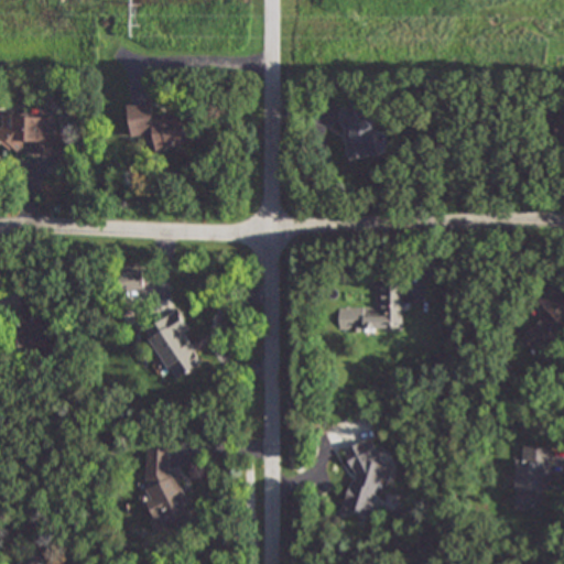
[(151,137),(152,151),(193,145),(188,114),(153,119),(151,102),(126,106),(130,139),(151,137)]
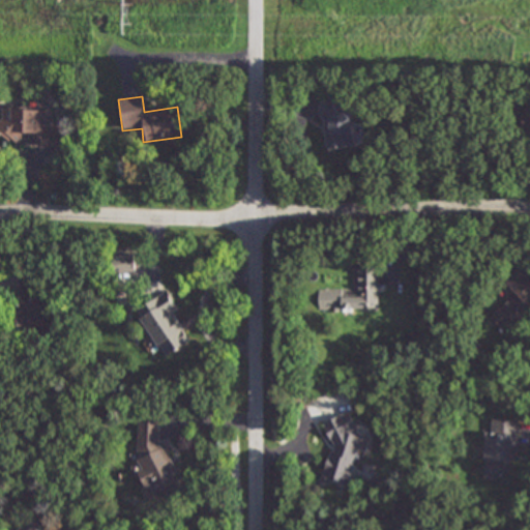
[(323,148),(352,147),(351,97),(322,97),(323,148)]
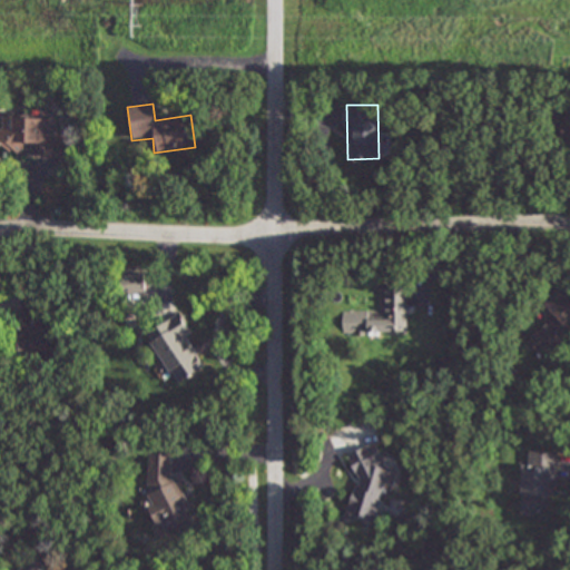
[(70,133),(49,133),(49,118),(0,116),(0,151),(27,153),(27,156),(69,157),(70,133)]
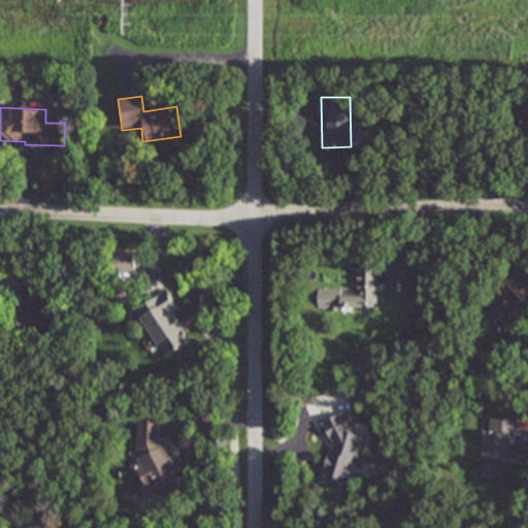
[(112,254),(112,271),(134,271),(134,254),(112,254)]
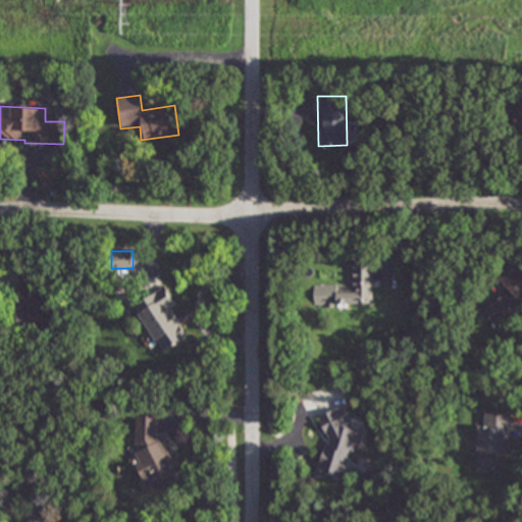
[(373,305),(372,262),(348,263),(349,284),(314,285),(314,306),(373,305)]
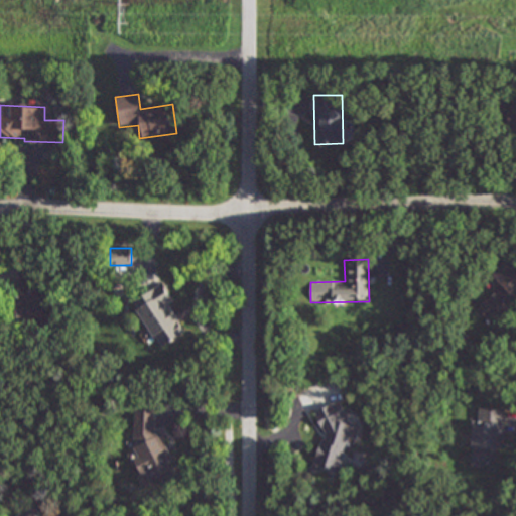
[(173,301),(162,283),(133,301),(160,348),(184,334),(166,305),(173,301)]
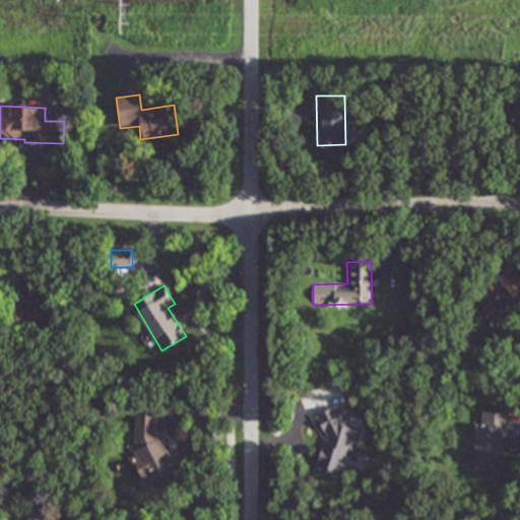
[(341,478),(350,444),(361,440),(364,430),(352,427),(342,403),(317,414),(326,437),(317,472),(341,478)]
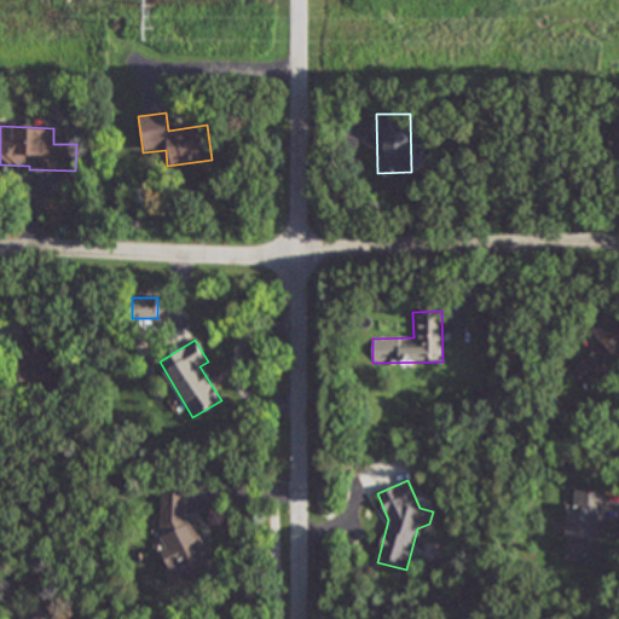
[(186,520),(187,486),(163,486),(162,544),(174,576),(194,577),(195,582),(214,574),(195,520),(186,520)]
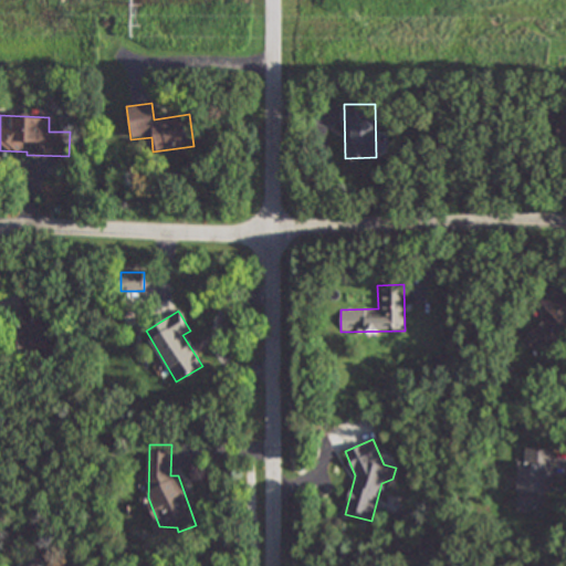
[(517,511),(549,513),(553,449),(521,447),(517,511)]
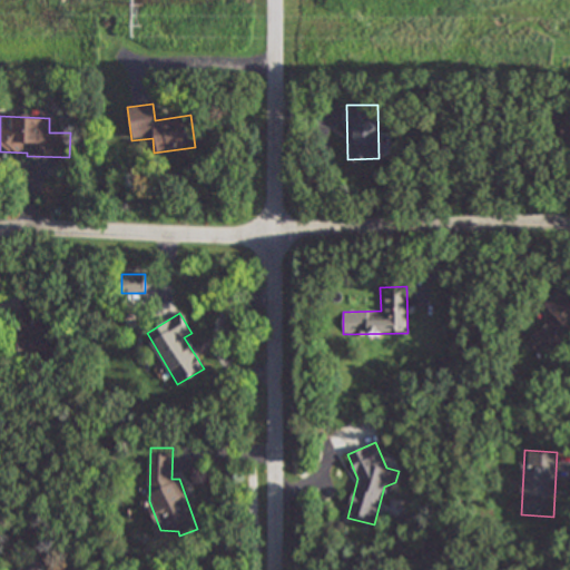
[(59,569),(58,567),(52,569),(45,569),(37,558),(16,569),(59,569)]
